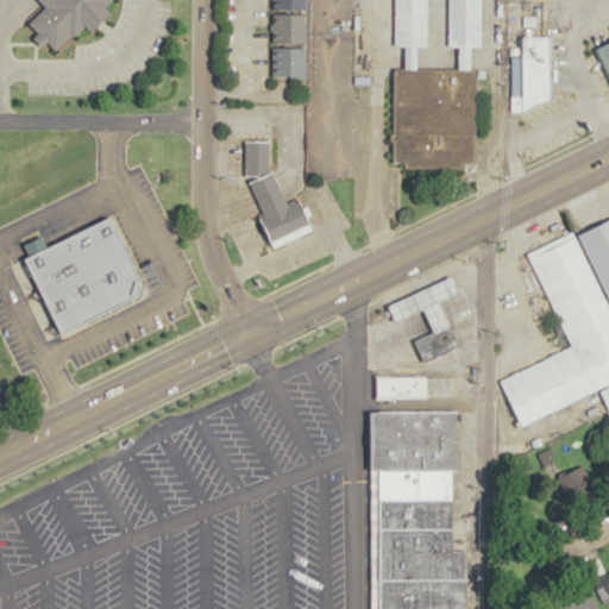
[(107,0),(105,2),(112,12),(104,20),(100,24),(95,27),(93,30),(85,20),(55,51),(43,39),(39,36),(36,32),(26,23),(45,6),(43,4),(39,0),(107,0)]
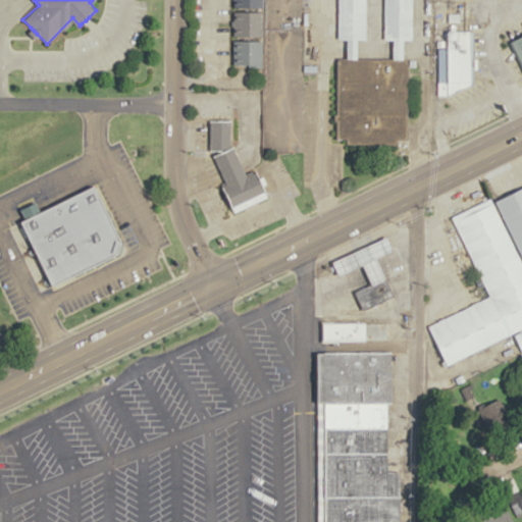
[(261,0),(261,64),(231,64),(232,0),(261,0)]
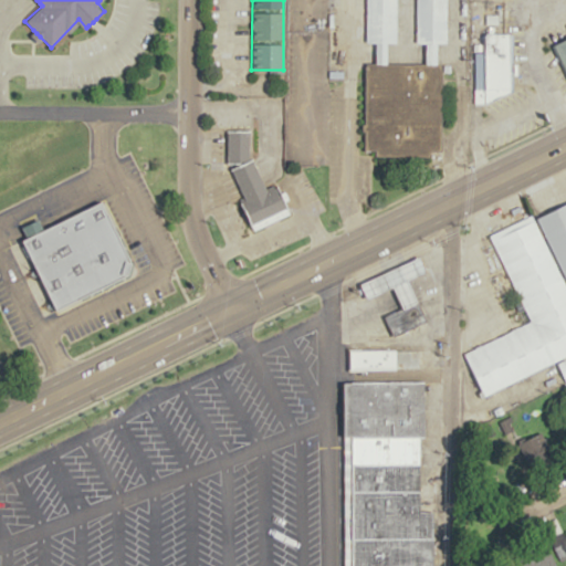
[(397,0),(397,43),(388,43),(388,64),(378,64),(378,42),(366,42),(366,0),(397,0)]
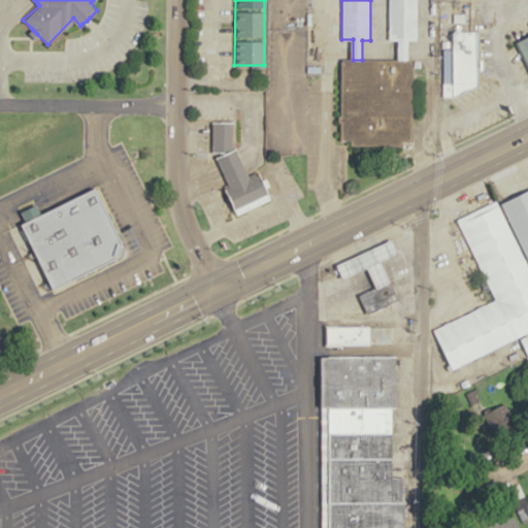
[(388,0),(417,0),(417,42),(409,42),(413,60),(398,60),(398,40),(388,40),(388,0)]
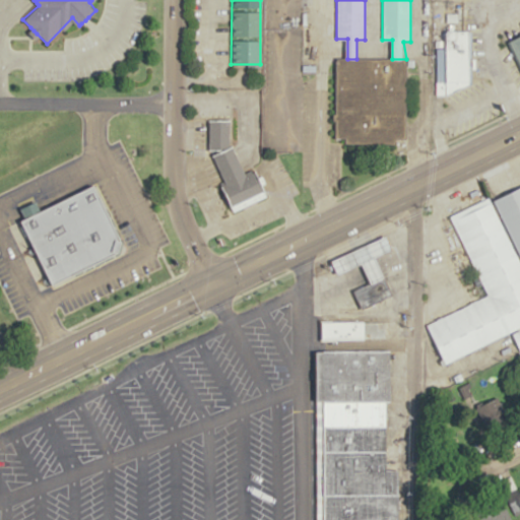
[(436,49),(436,82),(469,83),(471,30),(446,30),(447,48),(436,49)]
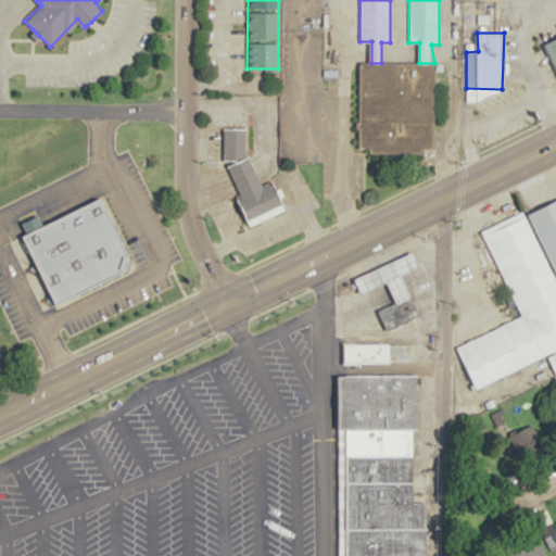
[(555,37),(544,42),(555,66),(555,37)]
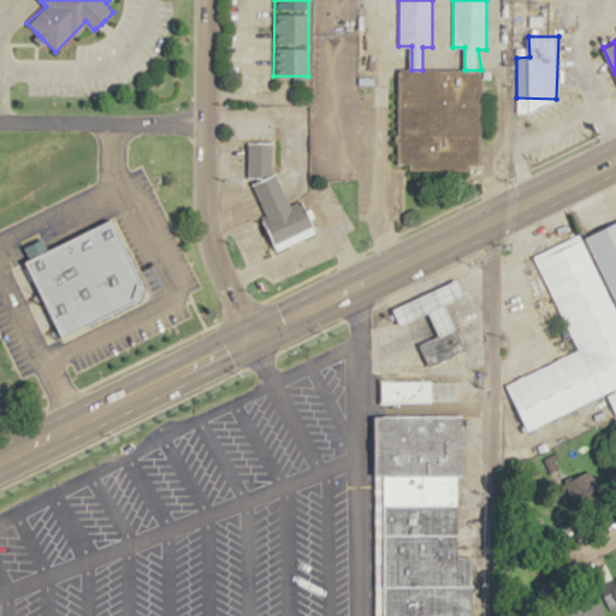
[(398,70),(396,163),(409,164),(409,171),(480,173),(481,70),(465,70),(422,70),(412,70),(398,70)]
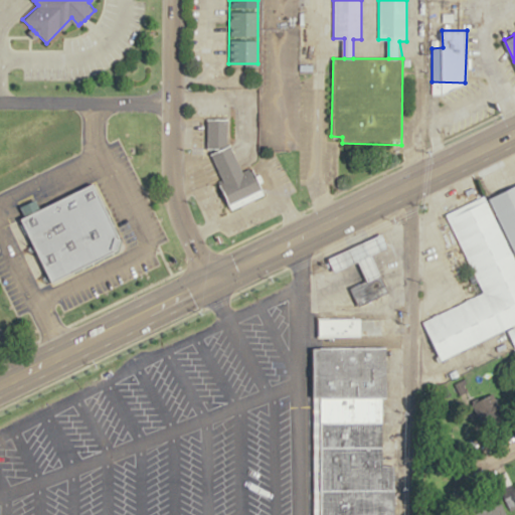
[(207,120),(206,148),(221,149),(231,145),(230,119),(207,120)]
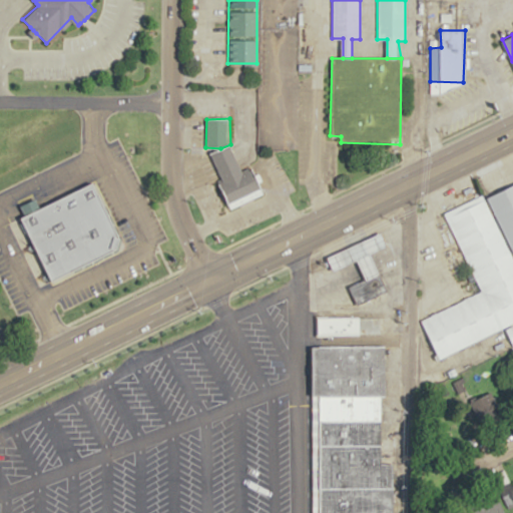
[(209,154),(220,148),(230,144),(242,172),(250,168),(263,191),(229,206),(217,183),(222,180),(209,154)]
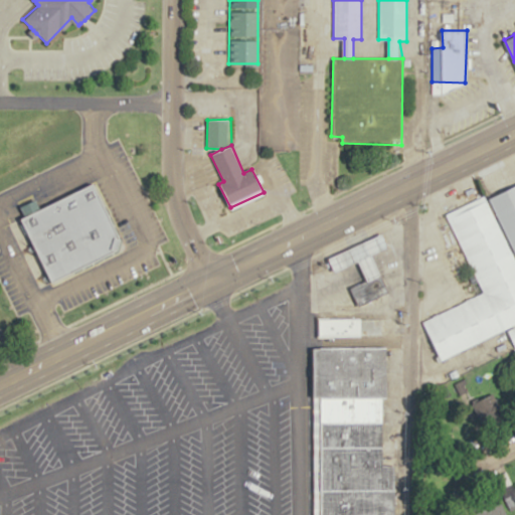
[(21,218),(52,283),(124,248),(94,185),(40,211),(36,201),(22,207),(26,216),(21,218)]
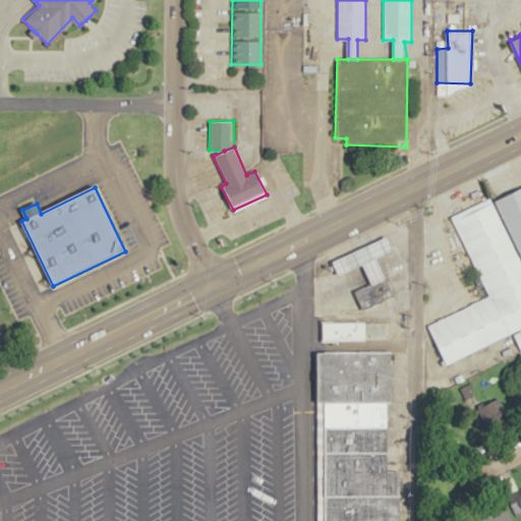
[(520,187),(495,200),(520,255),(520,187)]
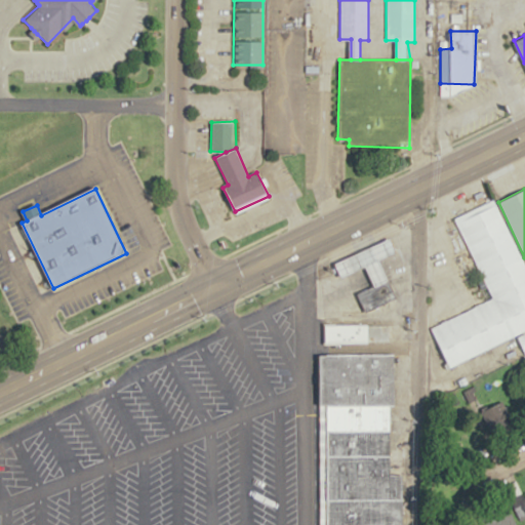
[(493,198),(524,263),(524,329),(448,367),(429,328),(492,297),(453,217),(488,201),(493,198)]
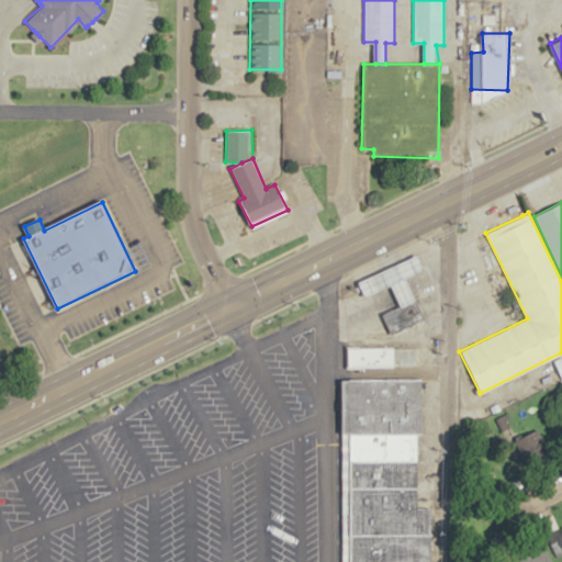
[(360,282),(418,255),(425,269),(408,278),(426,317),(392,333),(389,326),(382,314),(401,305),(391,284),(364,298),(360,282)]
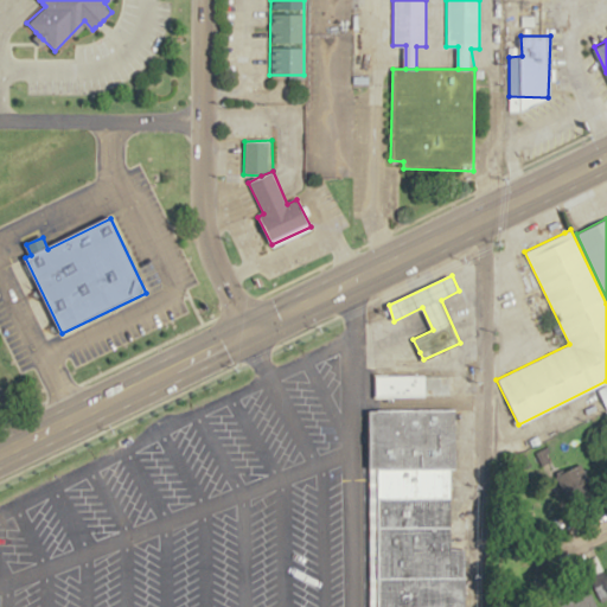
[(395,352),(395,369),(419,369),(420,352),(395,352)]
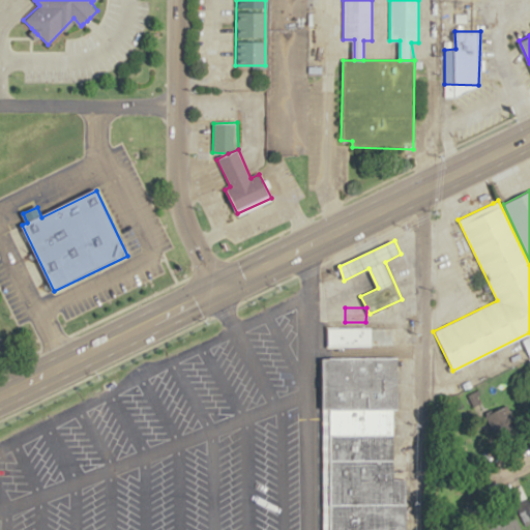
[(393,328),(393,345),(344,345),(344,354),(328,354),(328,322),(343,322),(343,328),(393,328)]
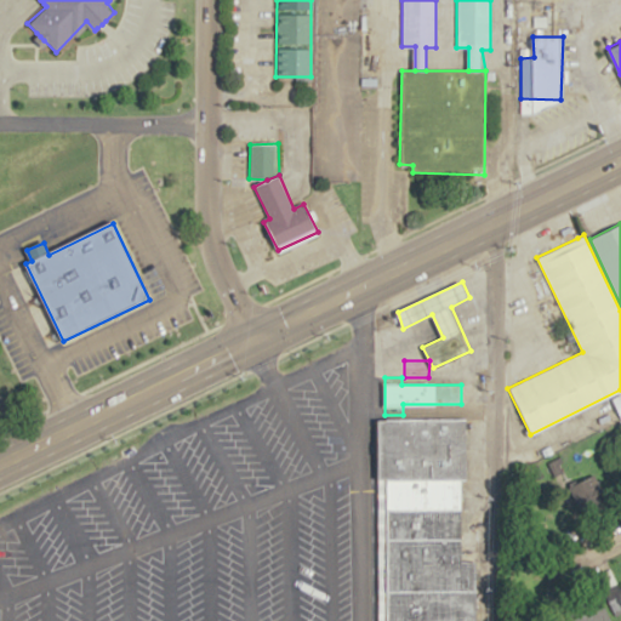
[(388,620),(479,620),(479,559),(462,559),(461,478),(468,478),(469,419),(380,419),(380,477),(388,477),(388,620)]
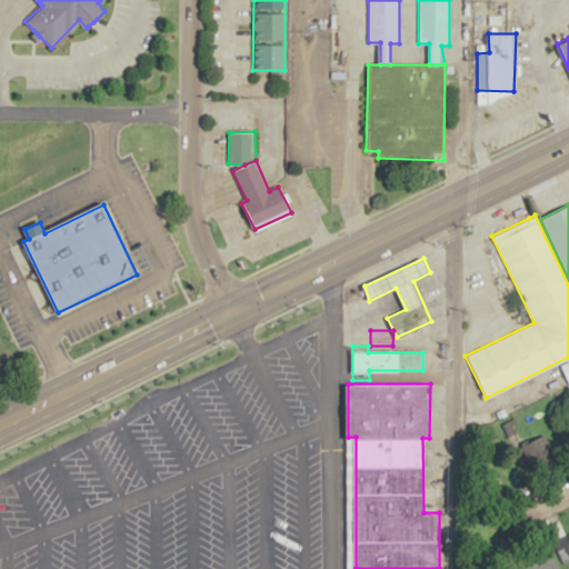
[(526,568),(559,568),(555,556),(526,567),(526,568)]
